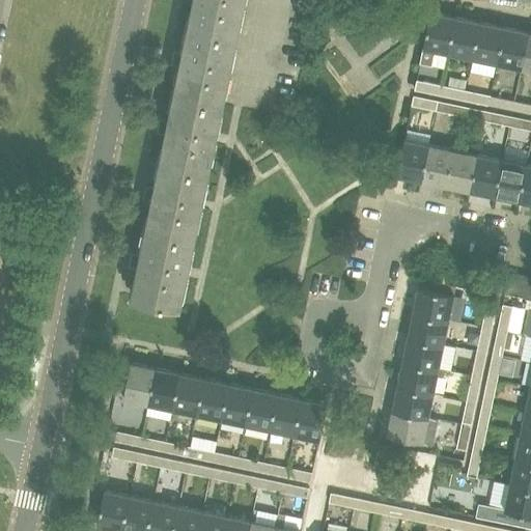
[(194,0),(189,25),(238,35),(245,0),(194,0)]
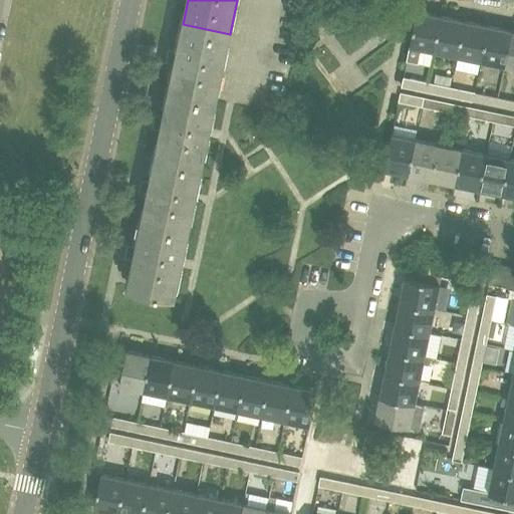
[(434,50),(441,15),(417,10),(407,60),(418,63),(422,47),(434,50)]
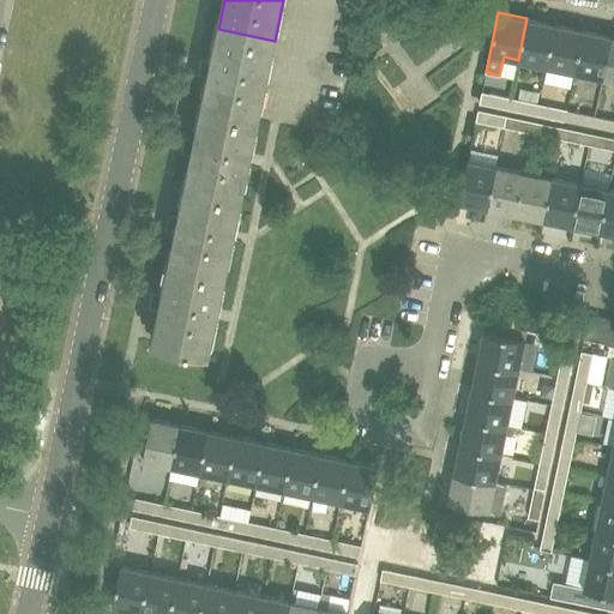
[(547,66),(555,24),(527,18),(518,60),(547,66)]
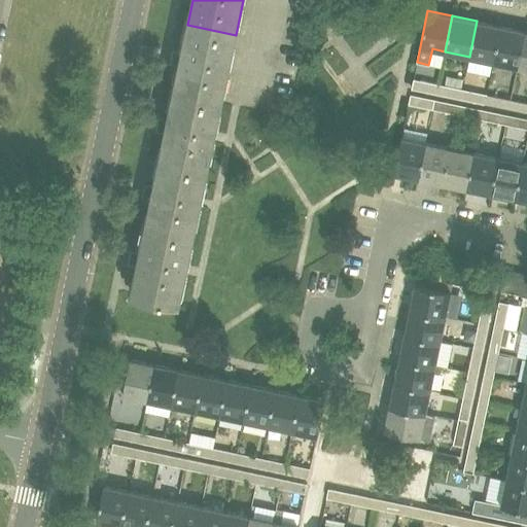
[(493,62),(500,26),(477,21),(469,57),(493,62)]
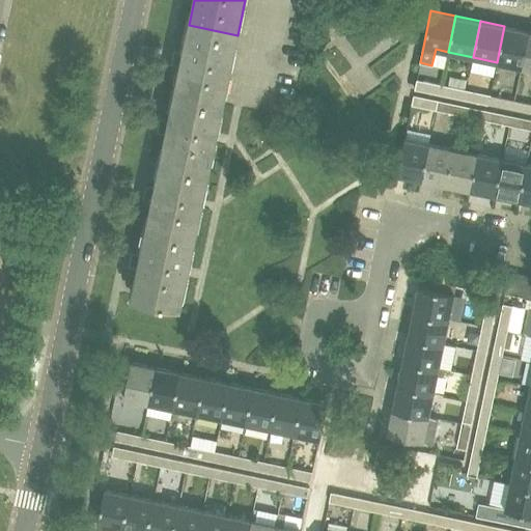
[(175,50),(172,63),(180,65),(175,92),(223,103),(238,35),(189,25),(184,52),(175,50)]
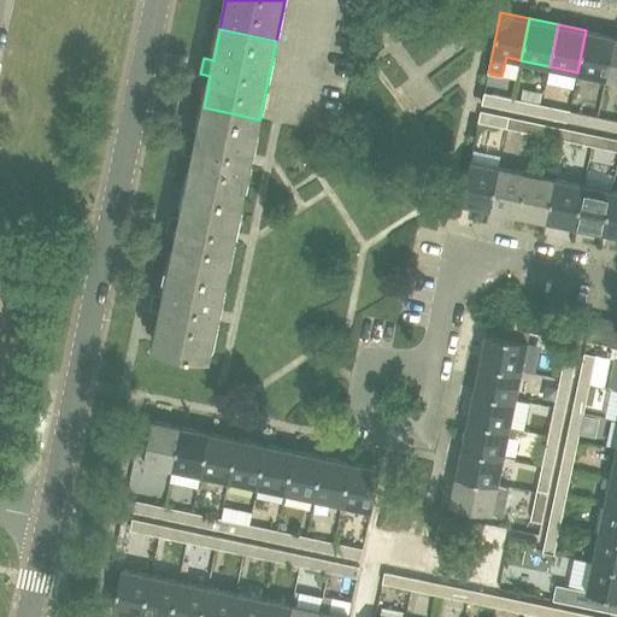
[(605,78),(615,36),(586,30),(577,72),(605,78)]
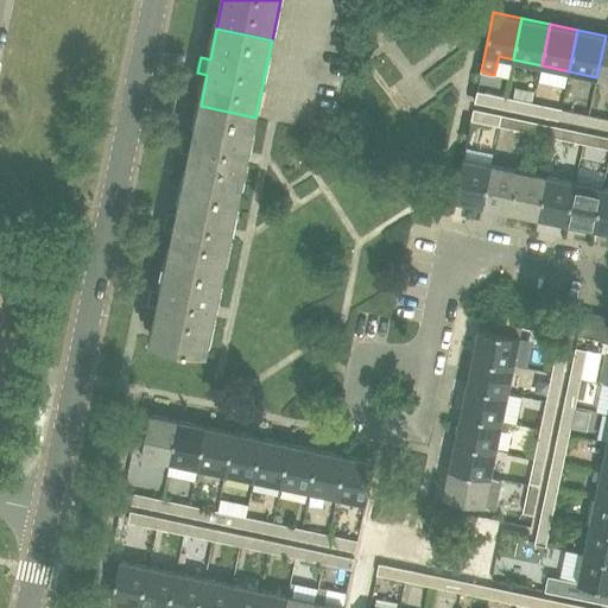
[(607,78),(607,36),(606,36),(596,77),(607,78)]
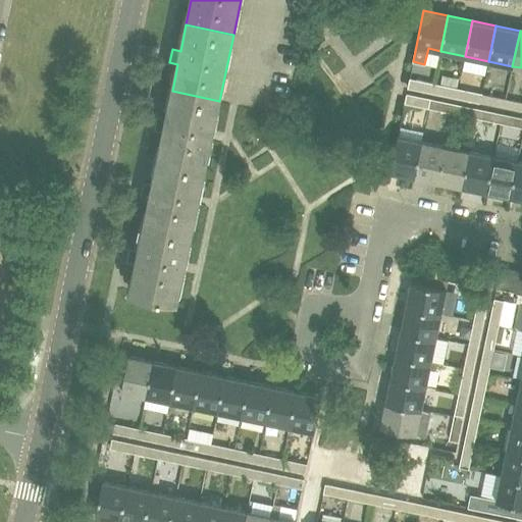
[(432,93),(434,84),(410,79),(408,88),(432,93)]
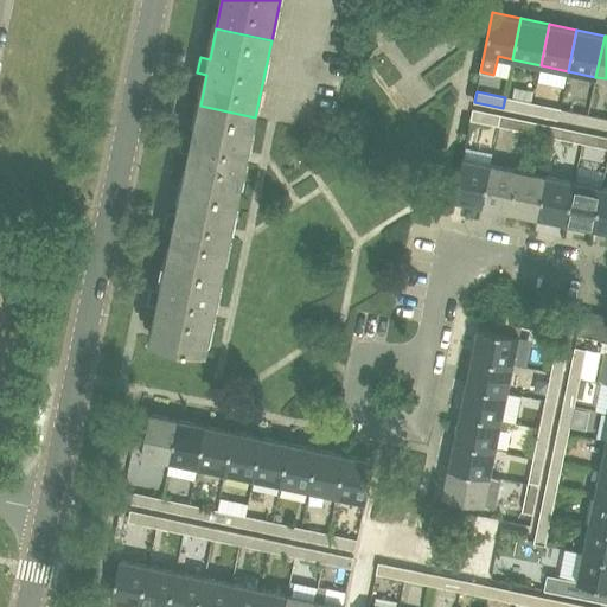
[(530,114),(532,102),(505,97),(503,108),(530,114)]
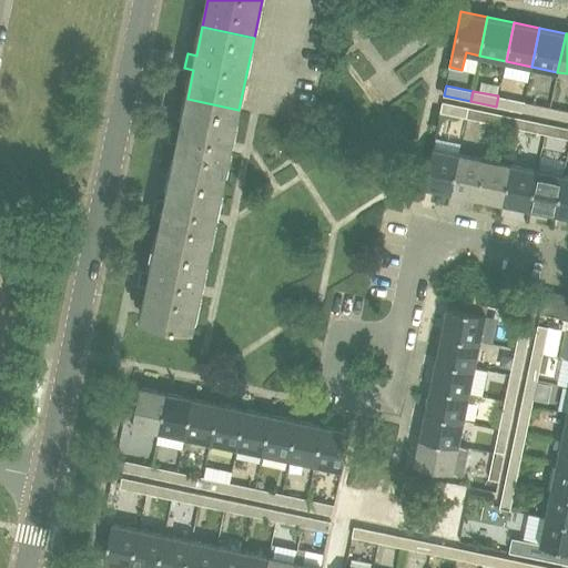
[(523,112),(524,101),(498,95),(496,107),(523,112)]
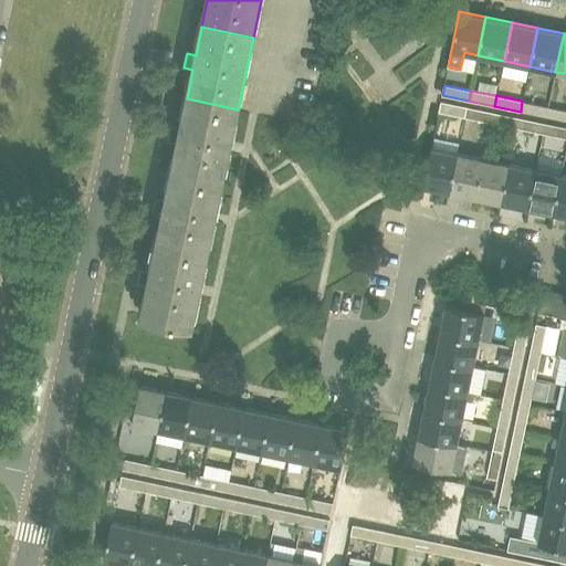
[(171,126),(168,139),(177,142),(171,170),(223,181),(238,109),(187,98),(180,127),(171,126)]
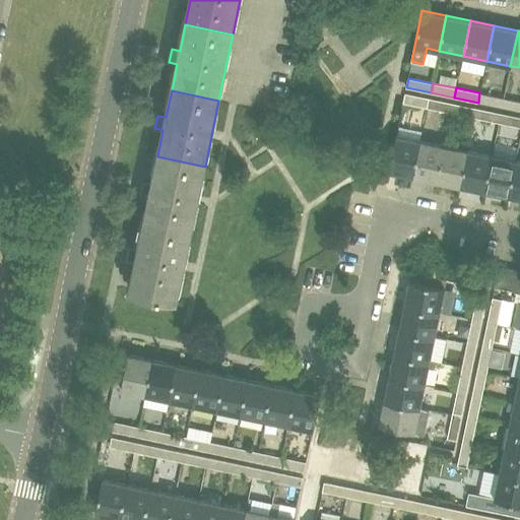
[(502,108),(504,98),(479,92),(478,103),(502,108)]
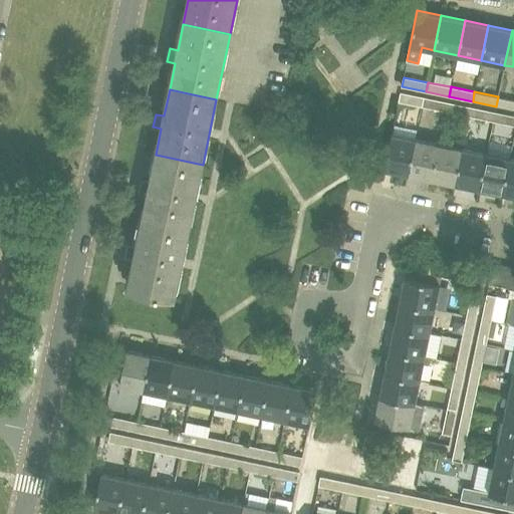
[(423,106),(425,97),(401,92),(399,101),(423,106)]
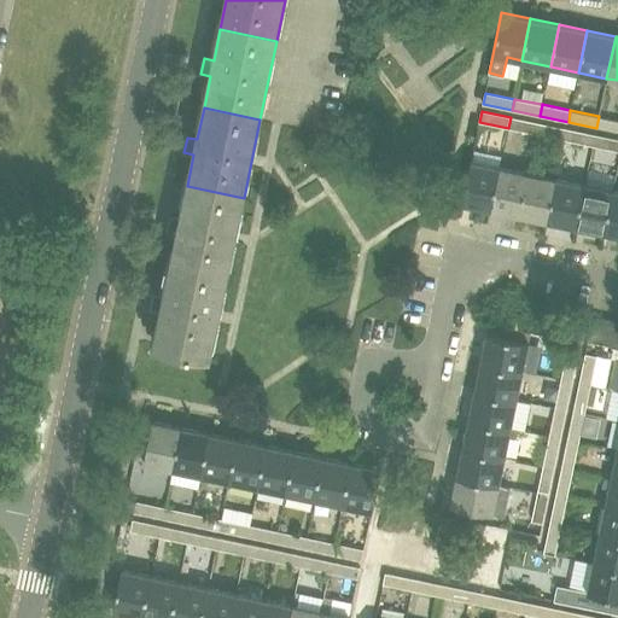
[(617,132),(617,120),(599,116),(596,128),(617,132)]
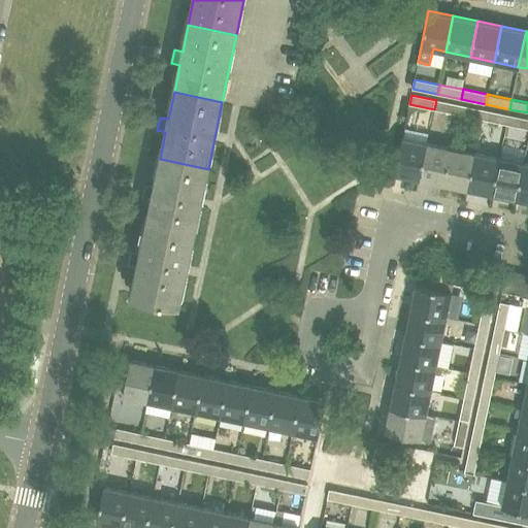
[(458,114),(460,105),(436,100),(434,109),(458,114)]
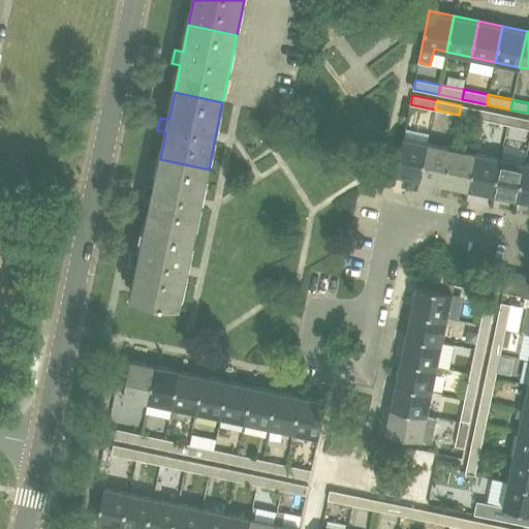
[(484,120),(486,111),(461,105),(459,115),(484,120)]
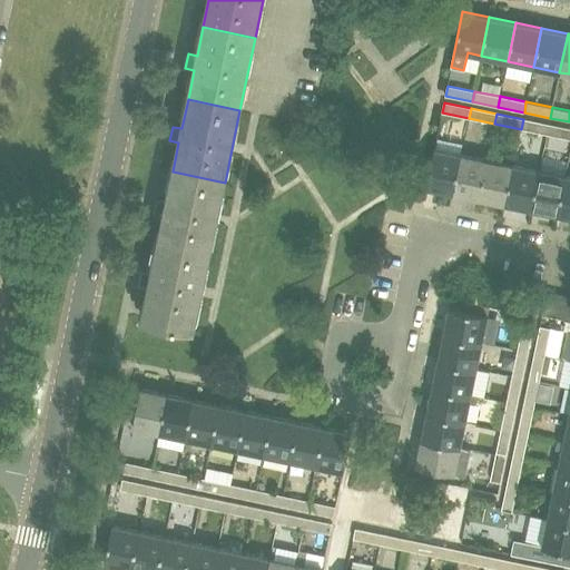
[(547,134),(549,125),(523,119),(521,129),(547,134)]
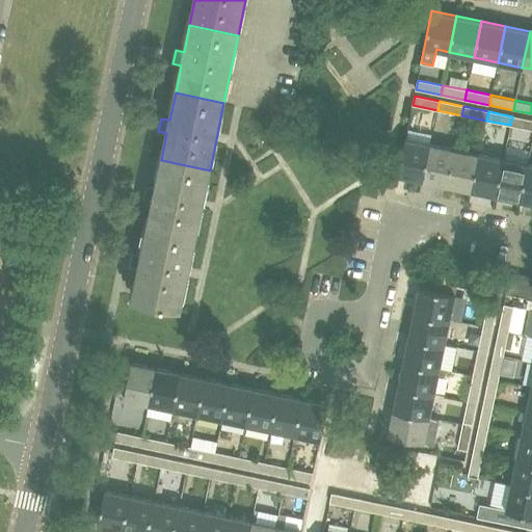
[(531,129),(531,120),(512,116),(510,125),(531,129)]
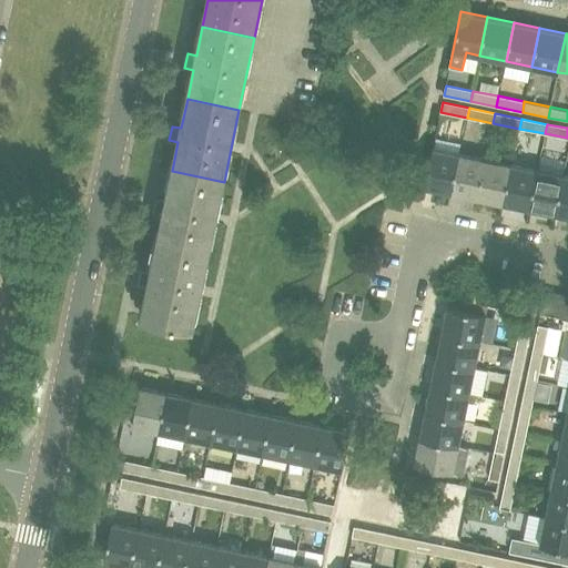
[(452,192),(459,153),(433,148),(424,186),(452,192)]
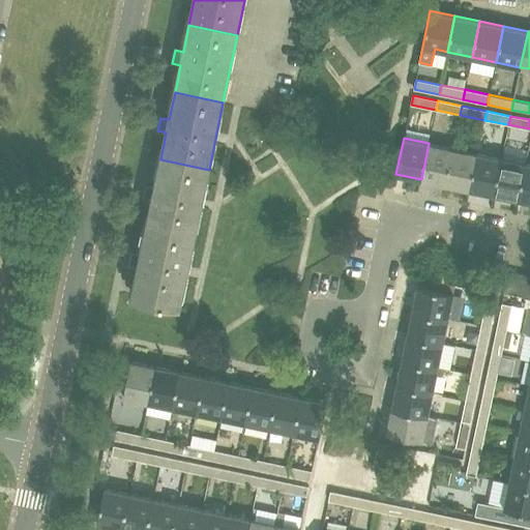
[(445,184),(453,148),(429,143),(421,179),(445,184)]
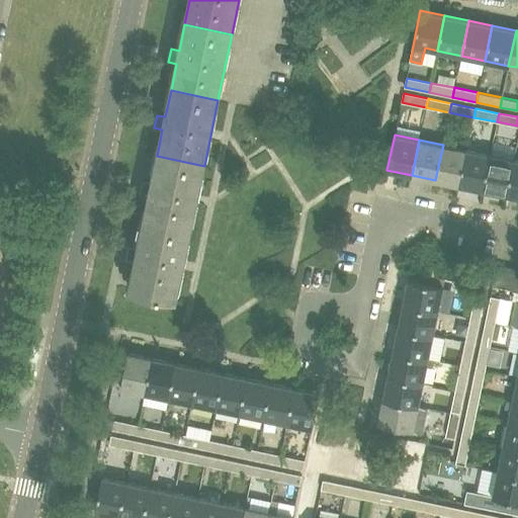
[(459,185),(466,150),(443,145),(435,180),(459,185)]
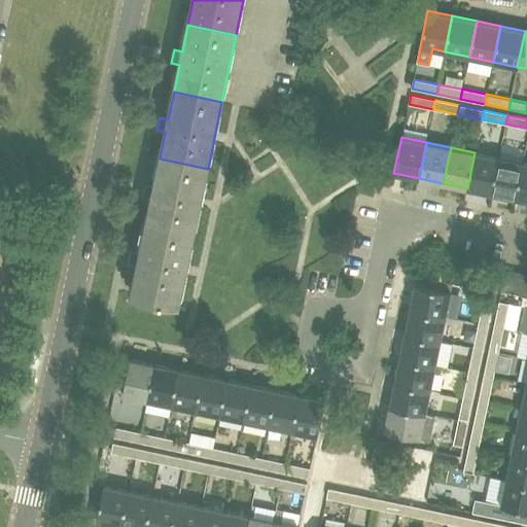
[(491,192),(499,157),(475,152),(467,188),(491,192)]
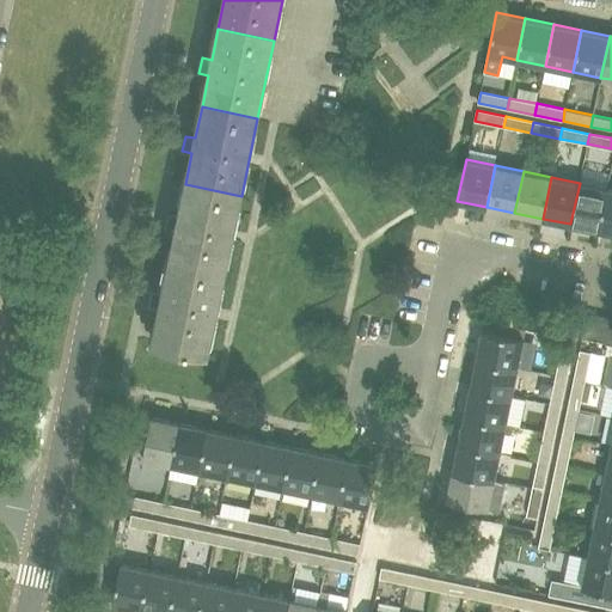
[(599,230),(607,188),(580,183),(570,224),(599,230)]
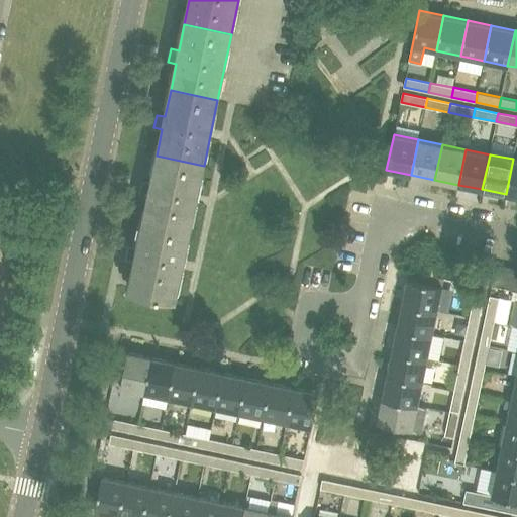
[(142,180),(140,193),(148,195),(142,221),(190,231),(204,166),(157,156),(150,182),(142,180)]
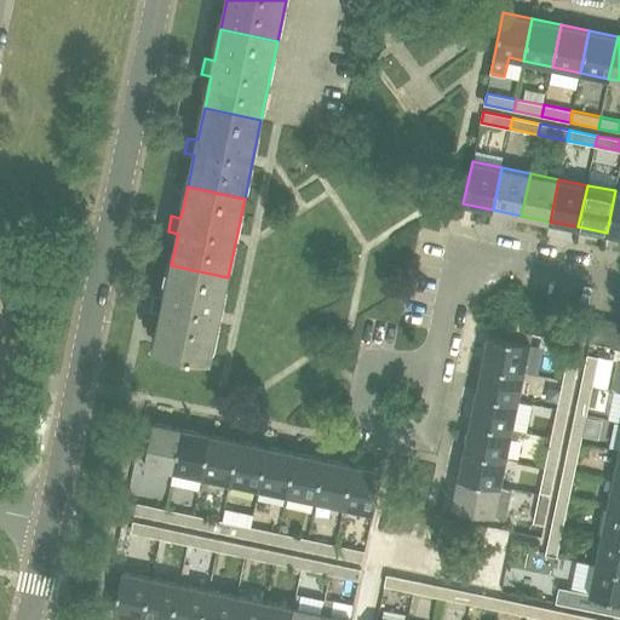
[(619,235),(619,191),(615,190),(607,233),(619,235)]
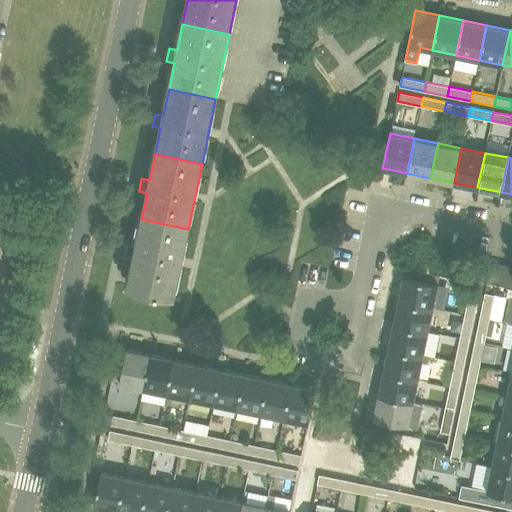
[(128,243),(125,256),(133,257),(128,284),(174,294),(188,229),(141,219),(136,245),(128,243)]
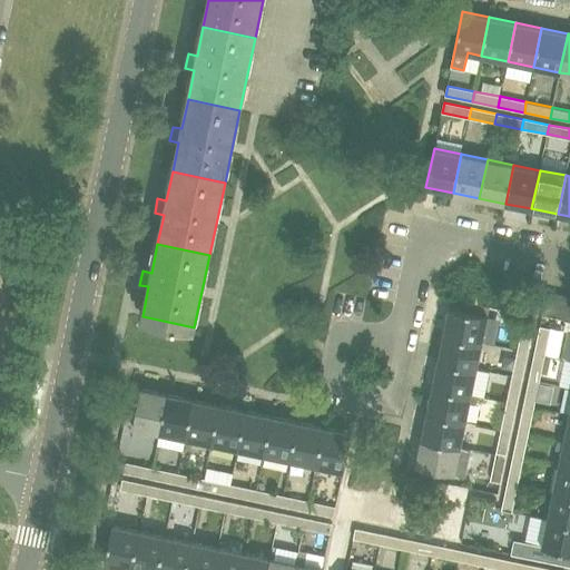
[(567,320),(569,305),(569,295),(560,294),(556,317),(567,320)]
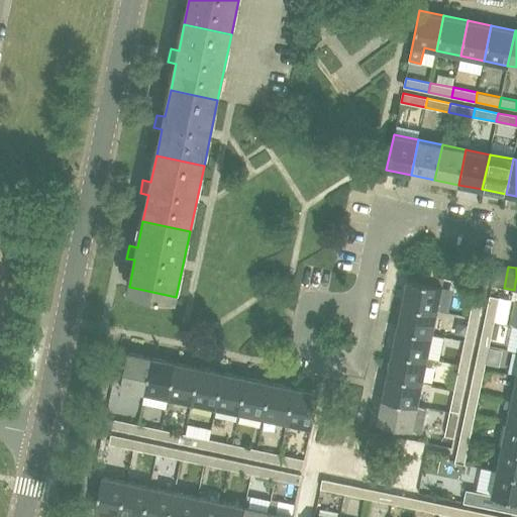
[(402,303),(438,310),(442,286),(407,278),(402,303)]
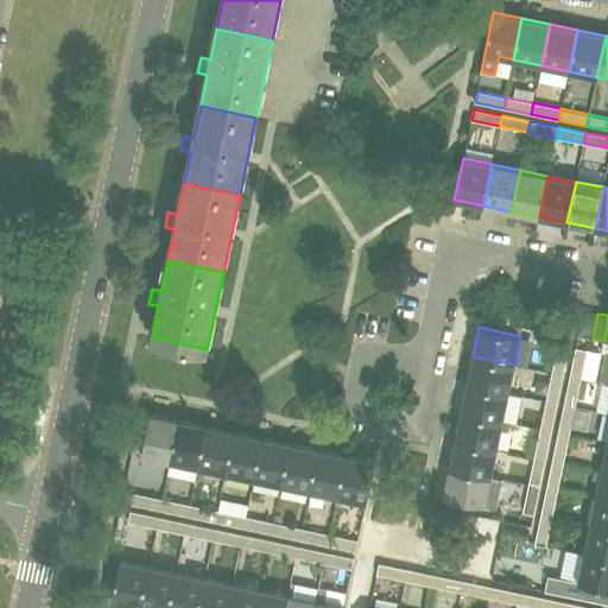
[(553,373),(564,375),(570,347),(559,344),(553,373)]
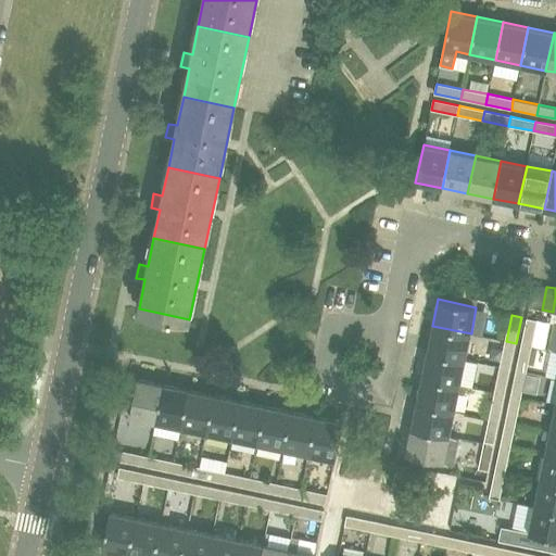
[(522,344),(532,346),(538,320),(528,318),(522,344)]
